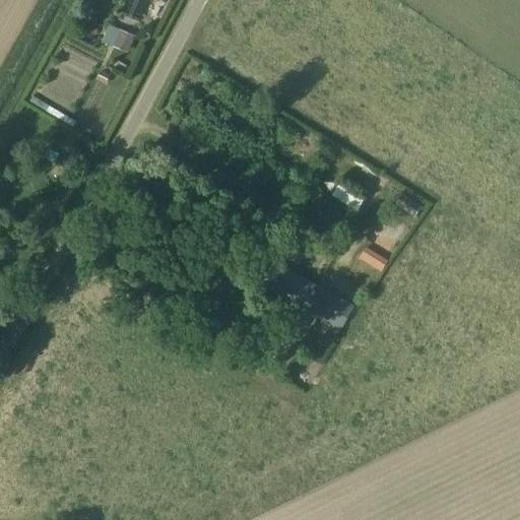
[(103,41),(129,51),(136,34),(110,23),(103,41)]
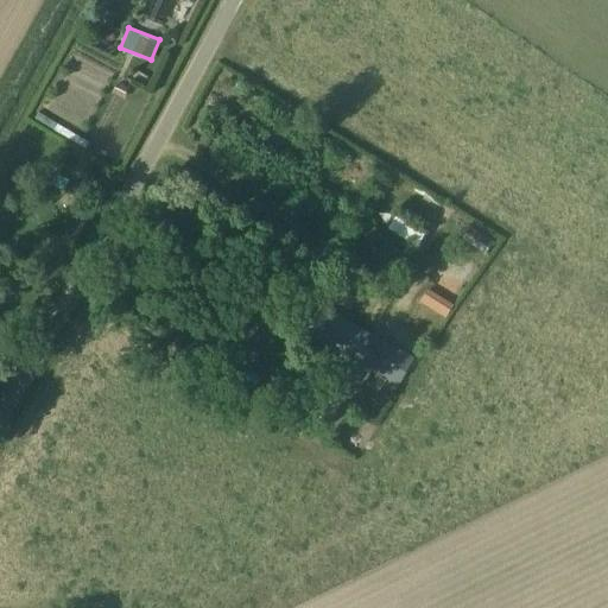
[(439,233),(453,210),(442,203),(428,227),(439,233)]
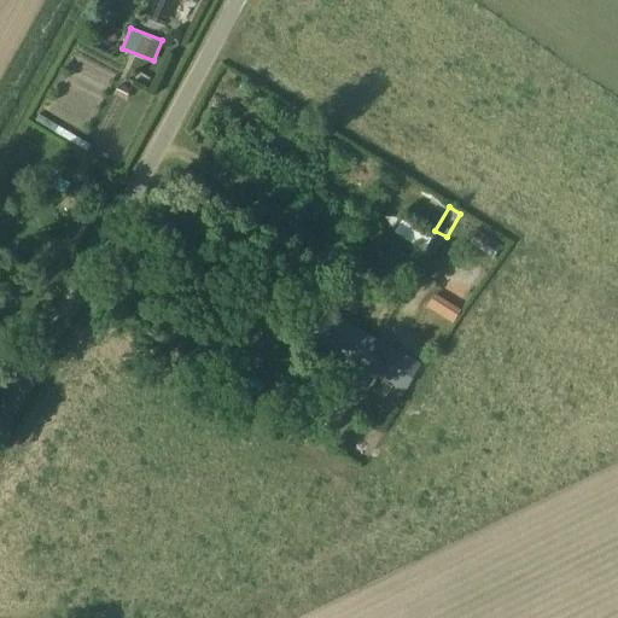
[(429,245),(433,229),(401,219),(396,234),(429,245)]
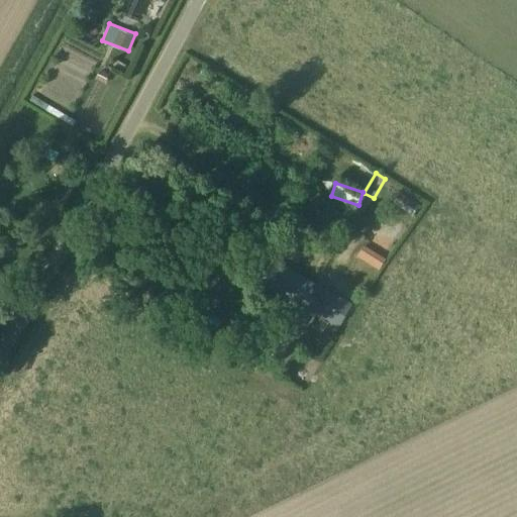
[(260,282),(296,303),(298,304),(311,282),(274,260),(260,282)]
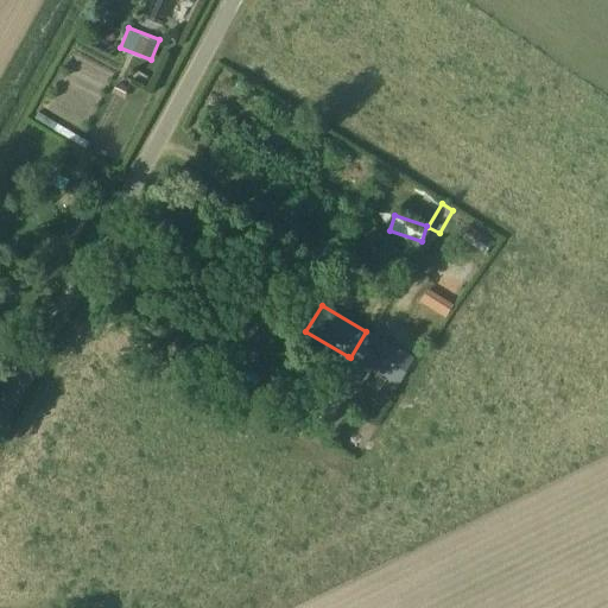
[(366,331),(350,358),(341,373),(363,386),(372,371),(398,386),(413,359),(366,331)]
